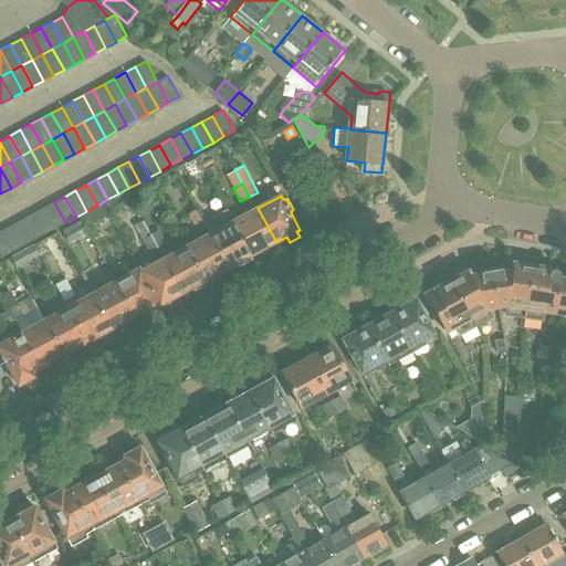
[(65,222),(54,202),(43,208),(55,228),(65,222)]
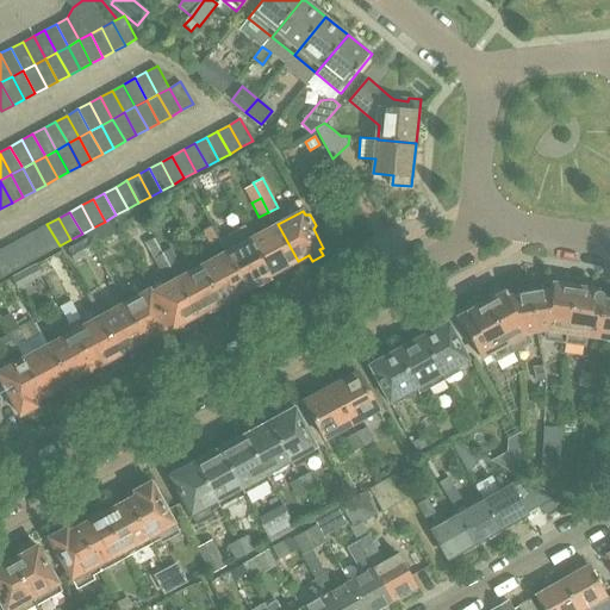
[(85,232),(88,237),(92,243),(114,230),(109,219),(105,222),(93,228),(85,232)]
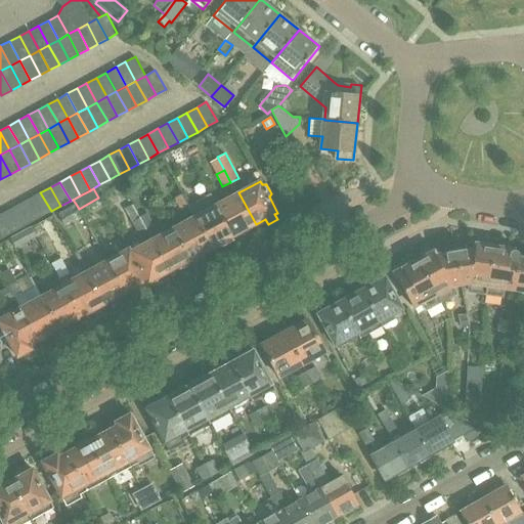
[(51,211),(40,192),(31,198),(41,217),(51,211)]
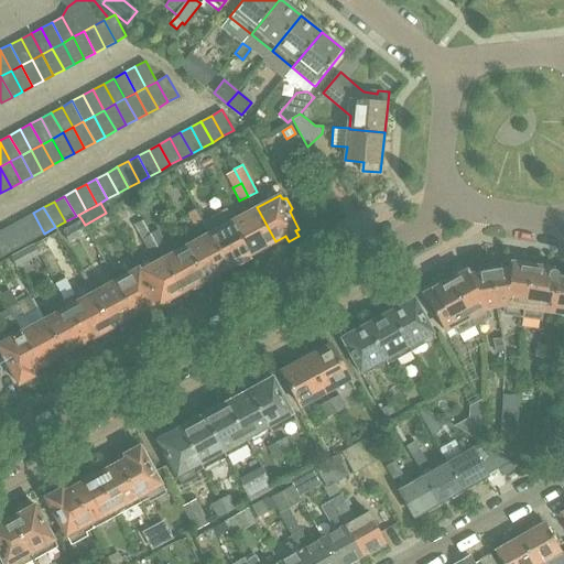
[(257,207),(235,220),(253,253),(275,241),(257,207)]
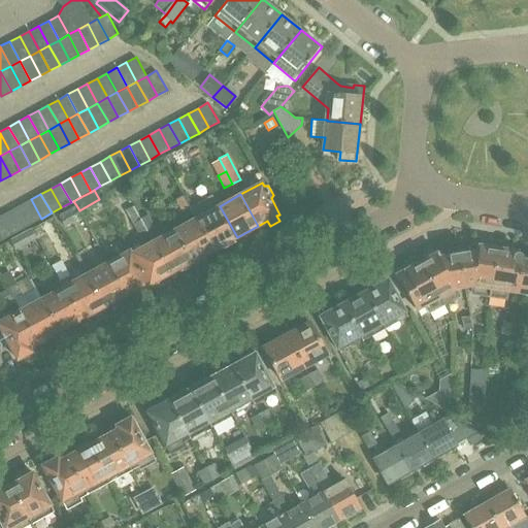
[(182,197),(177,199),(183,210),(184,210),(191,206),(185,195),(182,197)]
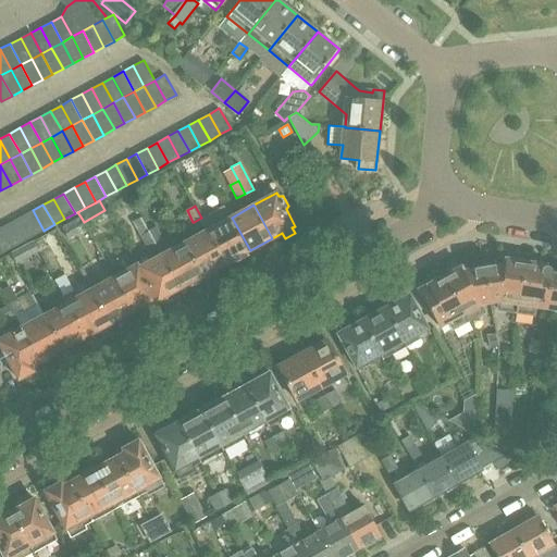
[(44,231),(33,210),(22,215),(33,236),(44,231)]
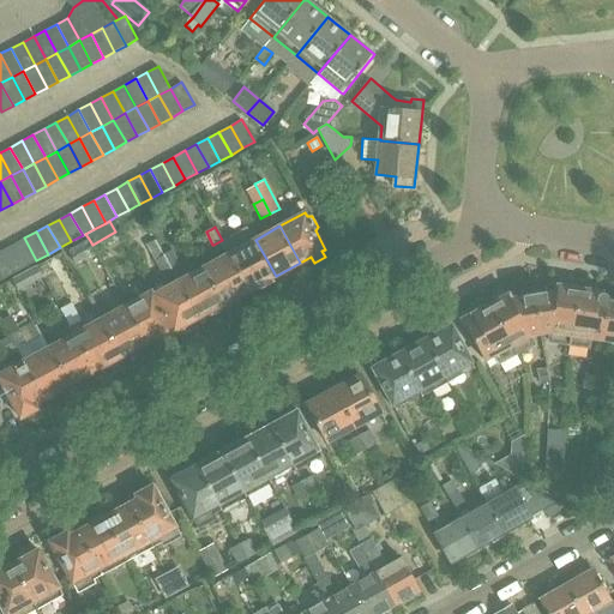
[(36,260),(24,238),(13,245),(25,266),(36,260)]
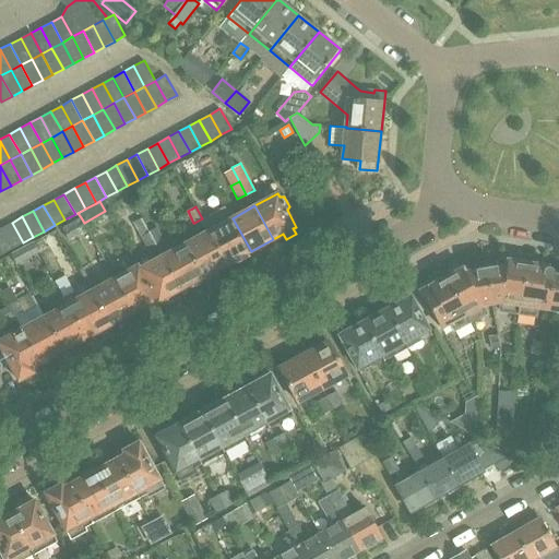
[(143,216),(134,222),(142,236),(149,248),(157,244),(151,232),(143,216)]
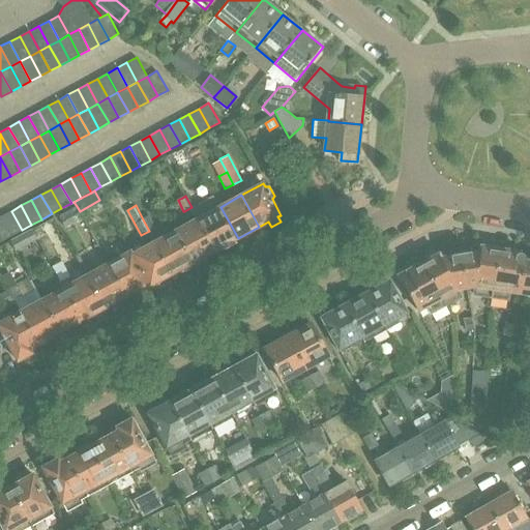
[(65,228),(84,217),(80,211),(77,206),(59,215),(65,228)]
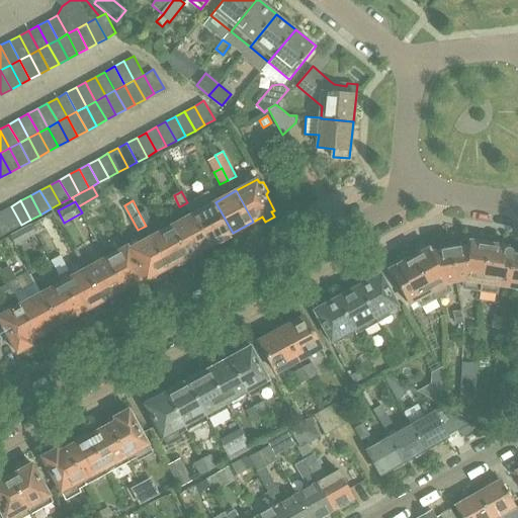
[(216,202),(194,213),(210,245),(219,241),(220,244),(231,238),(230,235),(233,233),(216,202)]
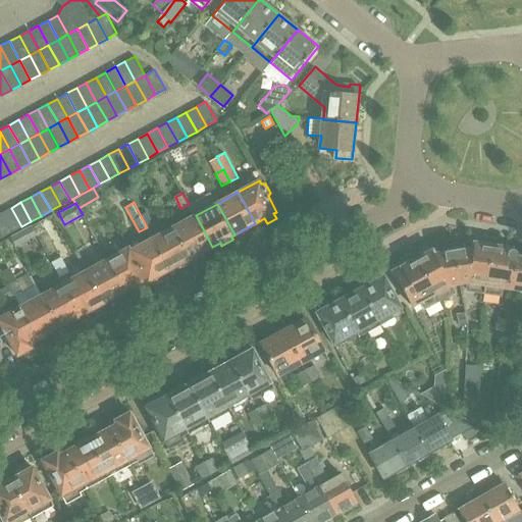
[(21,226),(11,208),(1,213),(11,231),(21,226)]
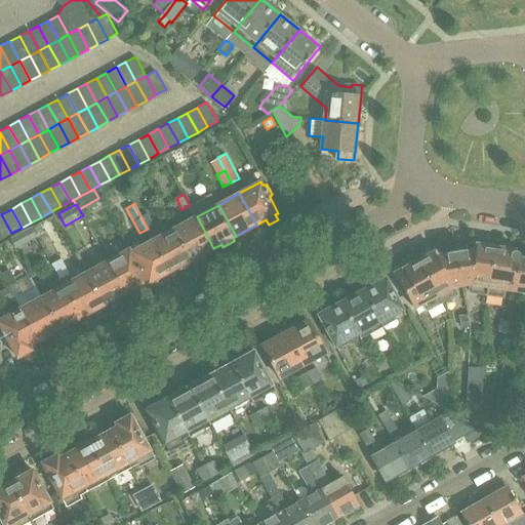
[(142,217),(148,229),(156,225),(150,213),(142,217)]
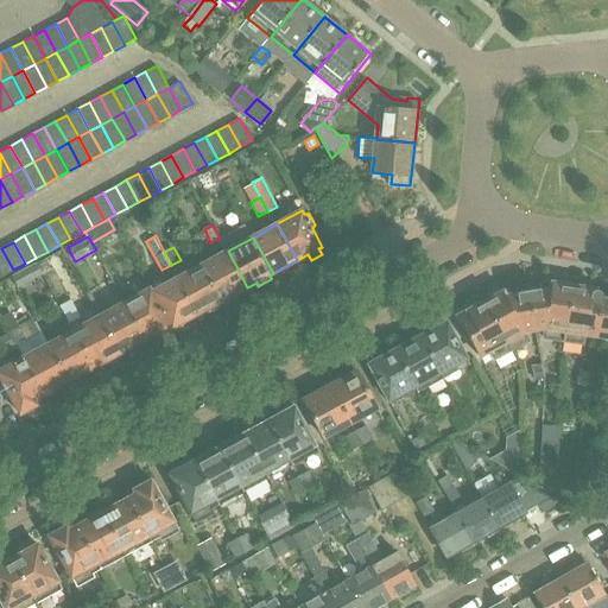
[(13,270),(1,248),(0,248),(0,271),(2,276),(13,270)]
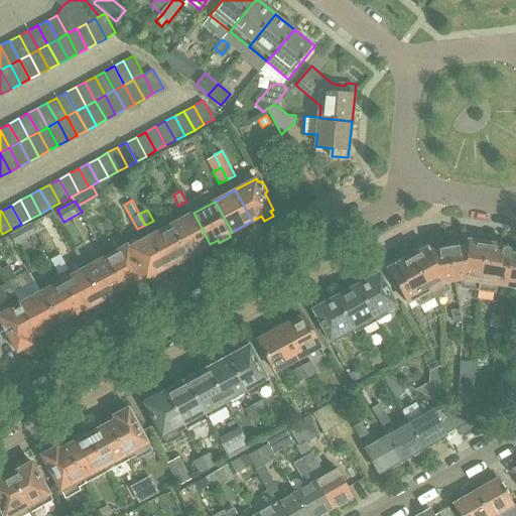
[(194,213),(172,225),(189,256),(210,244),(194,213)]
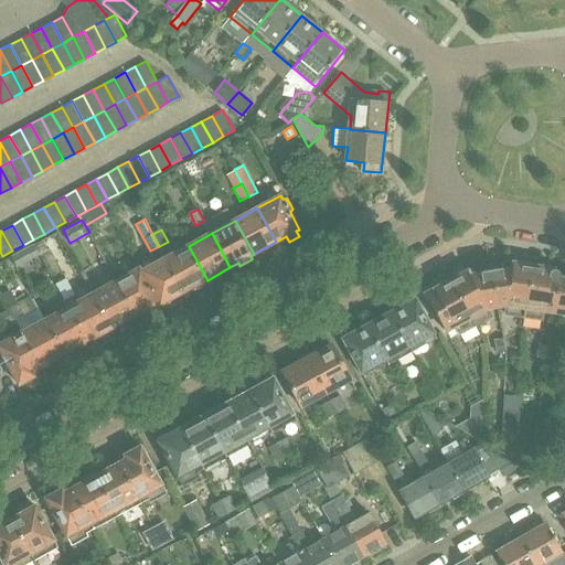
[(12,258),(17,267),(41,254),(35,245),(12,258)]
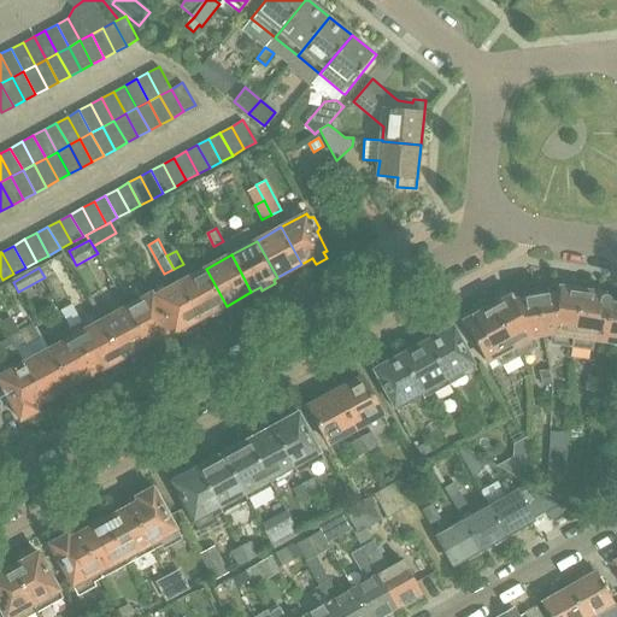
[(206,269),(181,282),(201,319),(209,316),(211,318),(224,311),(222,307),(227,306),(206,269)]
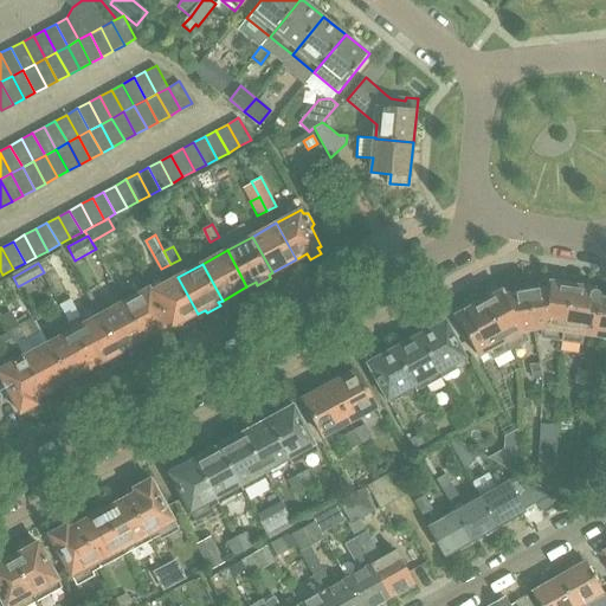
[(153,291),(152,291),(172,328),(175,329),(184,324),(184,322),(185,321),(198,314),(178,277),(165,284),(165,285),(153,291)]
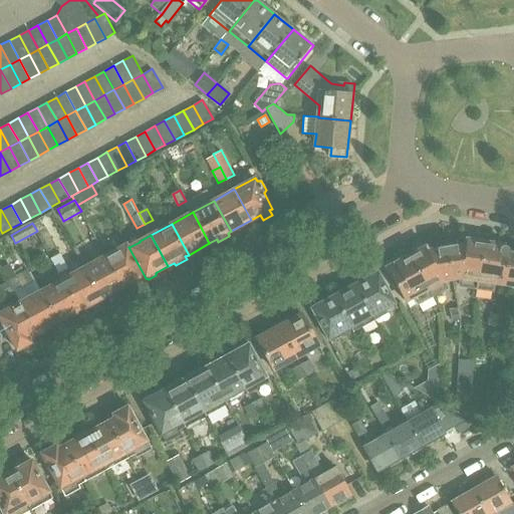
[(461,243),(447,244),(452,279),(460,278),(459,285),(475,287),(482,242),(468,239),(467,246),(463,246),(463,244),(462,243),(461,243)]
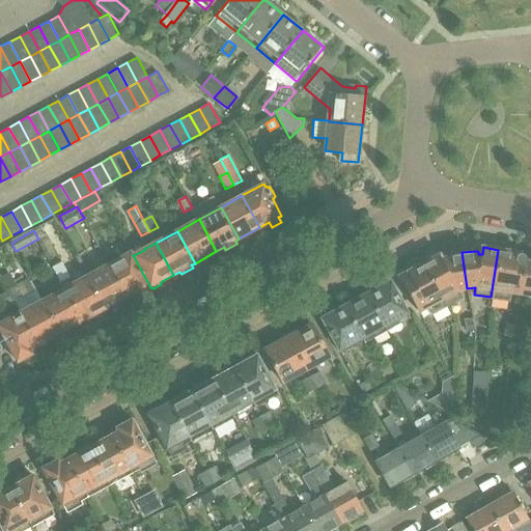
[(491,297),(508,300),(509,292),(518,294),(525,254),(513,252),(511,250),(504,248),(501,250),(498,250),(491,297)]
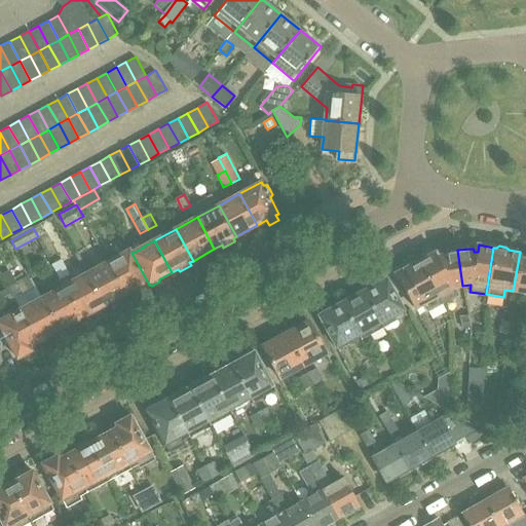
[(129,250),(108,262),(126,295),(134,291),(136,296),(151,288),(149,285),(132,253),(133,253),(130,250),(129,250)]
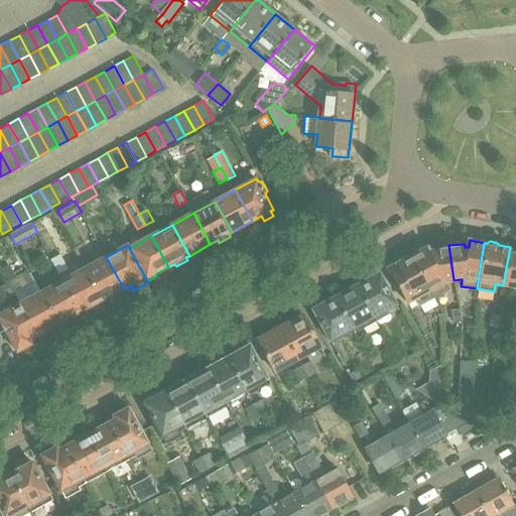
[(428,246),(412,255),(434,295),(449,287),(445,281),(454,280),(448,245),(437,247),(435,250),(435,252),(432,253),(428,246)]
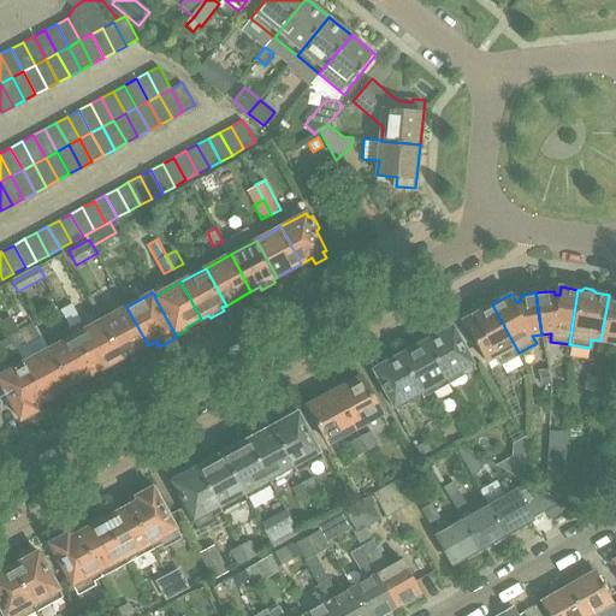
[(609,295),(600,341),(611,342),(610,351),(615,351),(615,297),(611,297),(611,295),(609,295)]
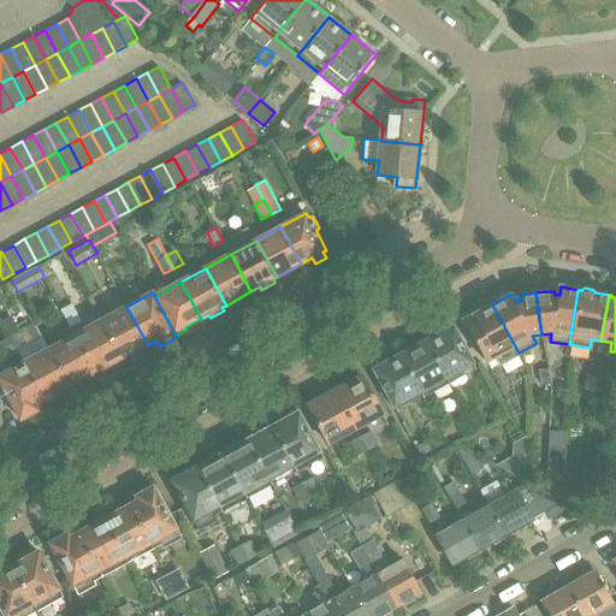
[(61,308),(67,319),(77,314),(71,303),(61,308)]
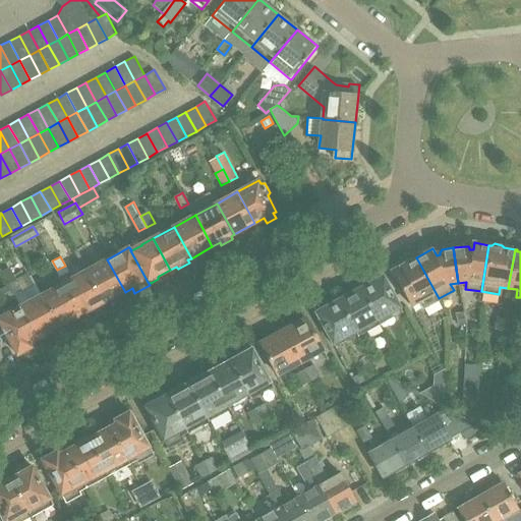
[(402,266),(393,271),(411,304),(420,299),(424,306),(439,298),(416,257),(412,259),(409,257),(403,262),(402,266)]
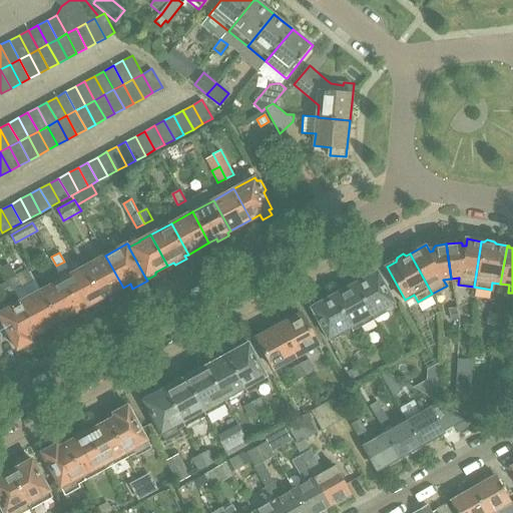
[(105,255),(84,267),(102,299),(106,300),(113,297),(114,293),(123,288),(105,255)]
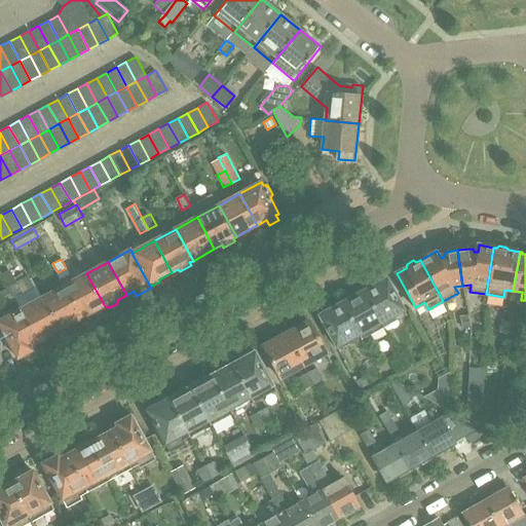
[(86,273),(65,286),(82,318),(88,315),(92,316),(101,312),(101,308),(105,306),(86,273)]
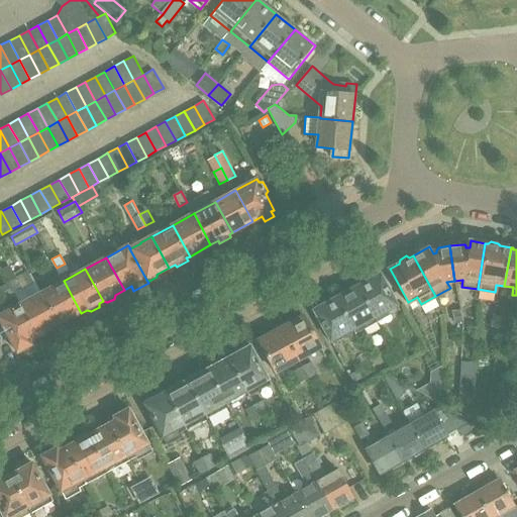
[(381,274),(358,286),(378,322),(400,310),(381,274)]
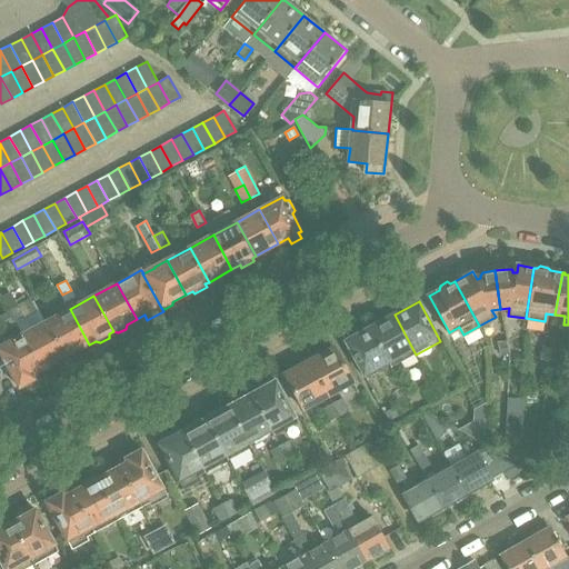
[(79,350),(89,345),(70,309),(68,310),(63,302),(55,307),(59,316),(47,322),(68,360),(78,355),(79,350)]
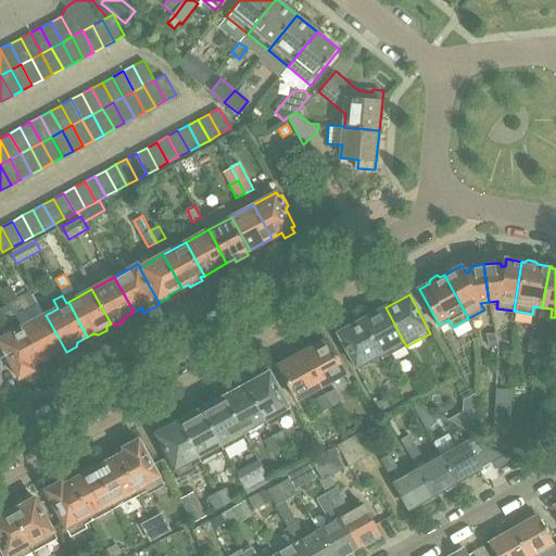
[(8,304),(14,315),(23,311),(16,299),(8,304)]
